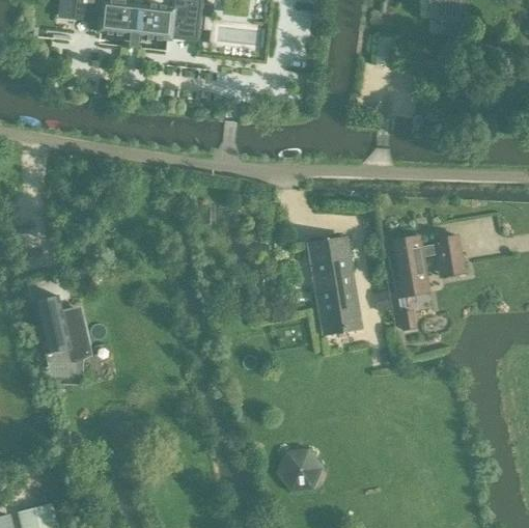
[(77,0),(75,17),(102,20),(101,28),(108,29),(107,35),(114,35),(114,30),(117,30),(116,36),(123,36),(123,31),(131,32),(130,39),(140,40),(141,33),(147,33),(147,39),(154,39),(155,34),(157,34),(157,40),(163,40),(164,35),(198,39),(202,0),(174,0),(174,9),(167,8),(167,4),(161,4),(160,8),(158,7),(158,3),(151,3),(150,7),(127,4),(128,0),(111,0),(111,2),(104,2),(104,0),(77,0)]
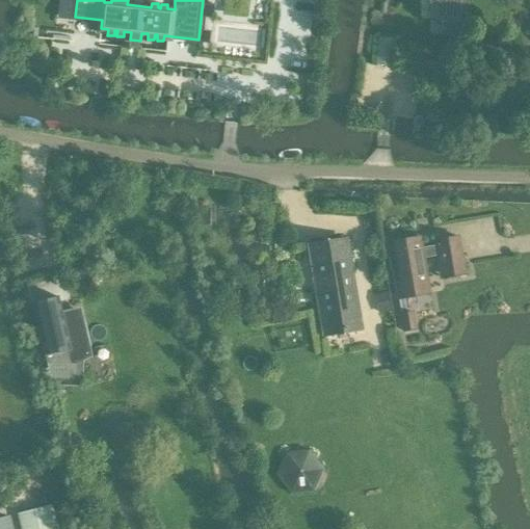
[(460,20),(460,0),(430,0),(430,19),(460,20)]
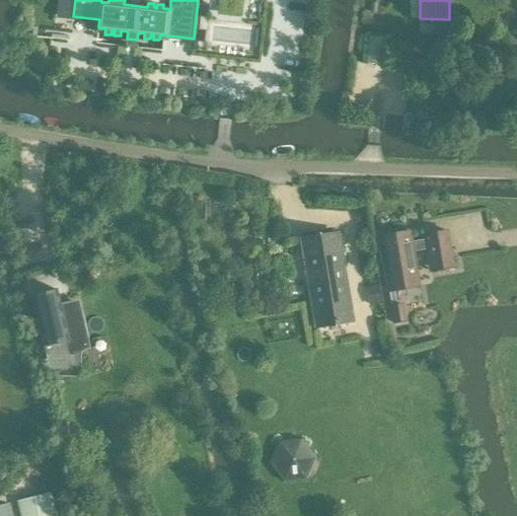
[(411,230),(380,235),(390,290),(393,305),(392,305),(395,321),(407,319),(403,303),(398,304),(395,289),(420,285),(414,250),(429,247),(433,270),(454,266),(448,229),(427,233),(428,237),(413,240),(411,230)]
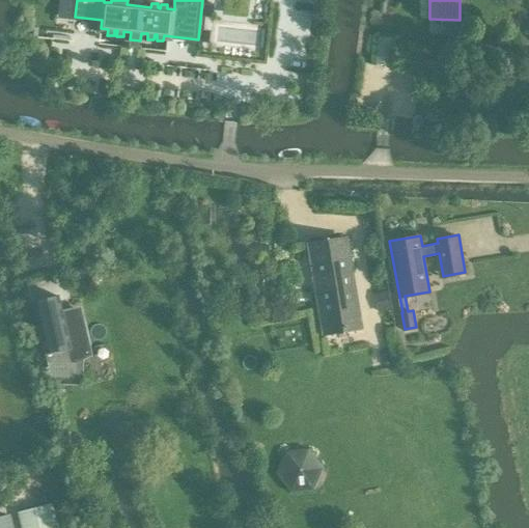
[(346,237),(309,244),(325,333),(362,327),(346,237)]
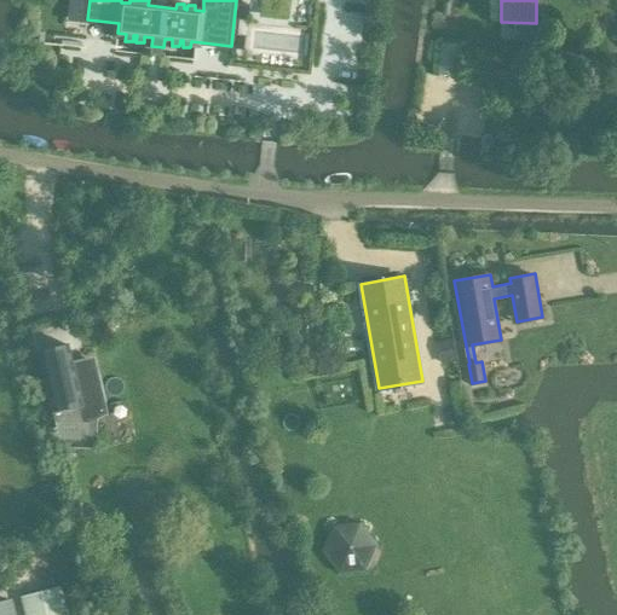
[(453,337),(439,340),(443,363),(456,360),(453,337)]
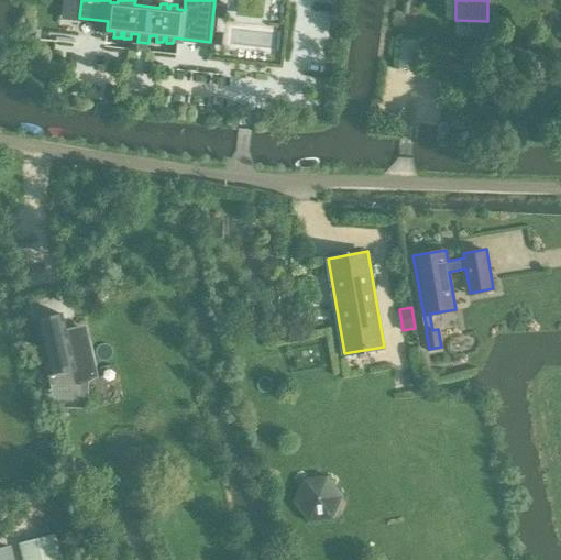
[(35,319),(57,406),(68,406),(66,399),(80,399),(80,382),(95,374),(84,327),(67,331),(63,313),(35,319)]
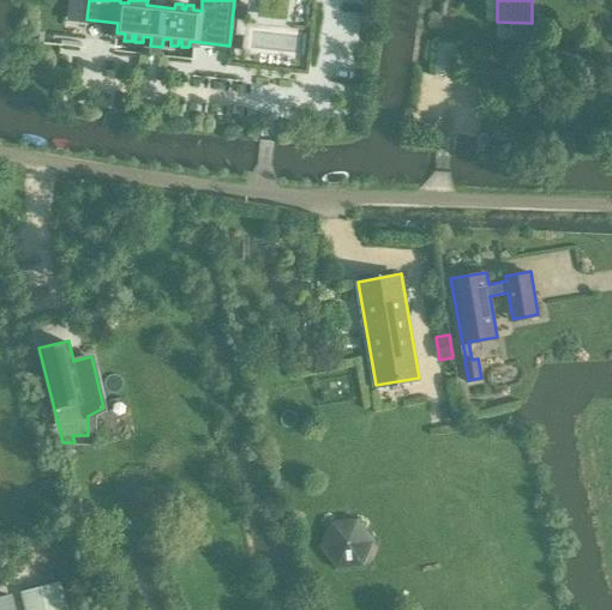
[(331,520),(321,545),(339,568),(366,565),(376,538),(359,517),(331,520)]
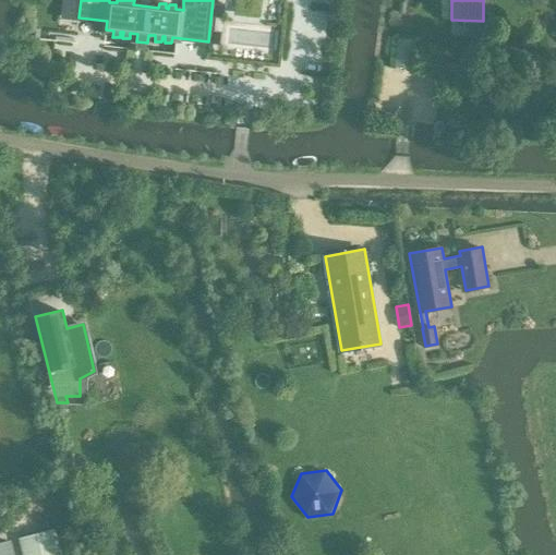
[(26,554),(61,554),(55,529),(22,538),(26,554)]
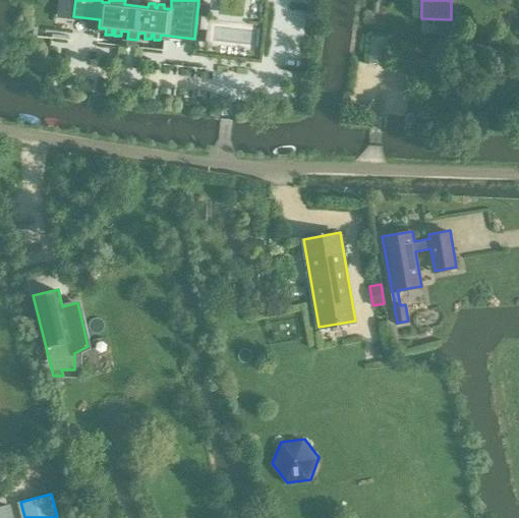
[(0,517),(13,517),(10,504),(0,506),(0,517)]
